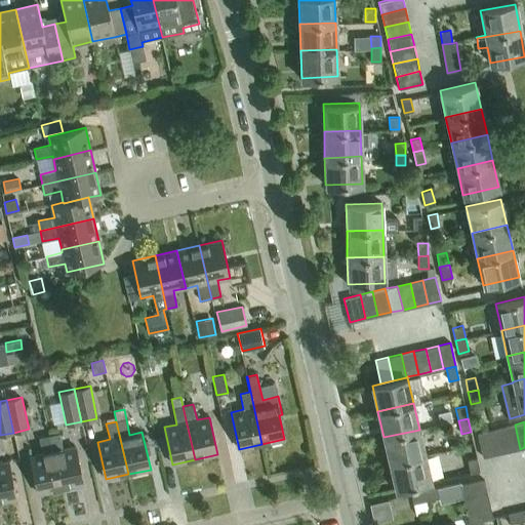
[(502,427),(508,451),(520,449),(515,425),(502,427)]
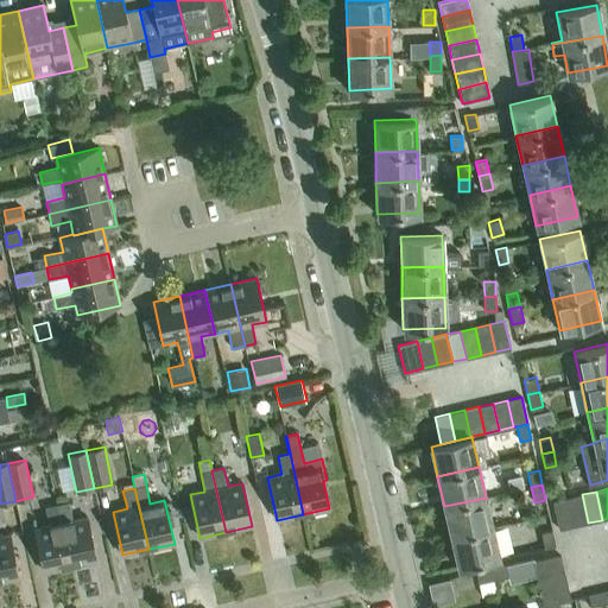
[(588,523),(582,494),(567,498),(574,526),(588,523)]
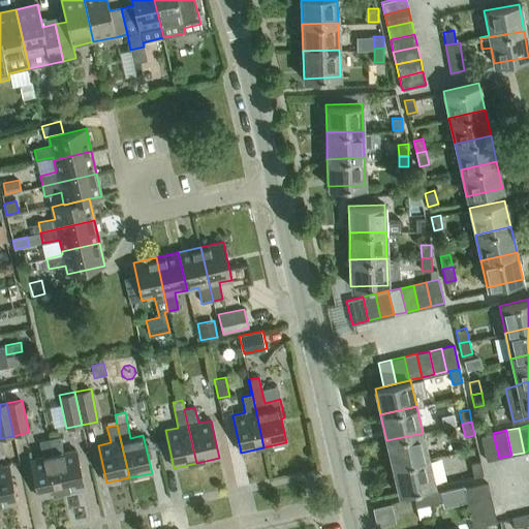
[(423,433),(386,440),(393,467),(428,459),(423,433)]
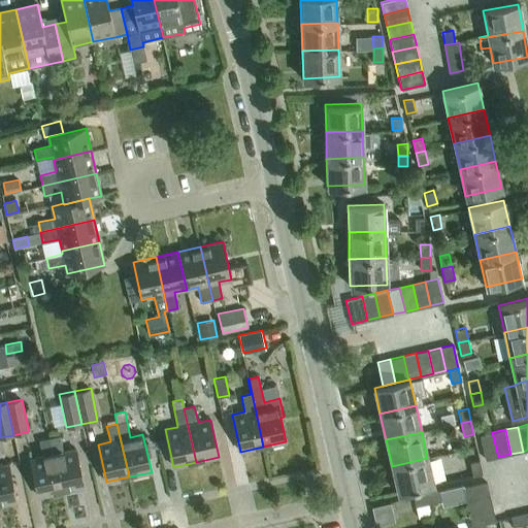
[(498,457),(492,432),(480,435),(486,460),(498,457)]
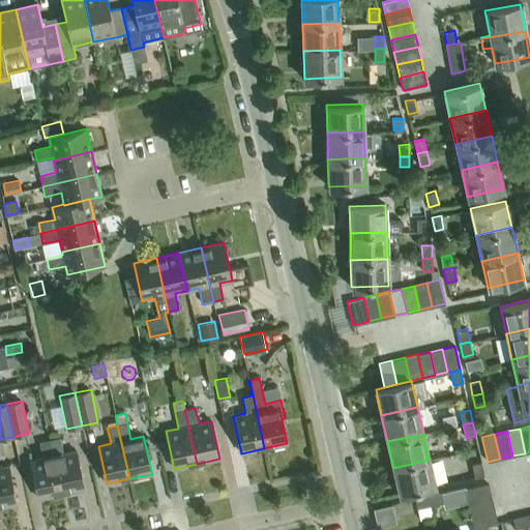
[(50,440),(61,494),(84,489),(76,451),(63,453),(60,438),(50,440)]
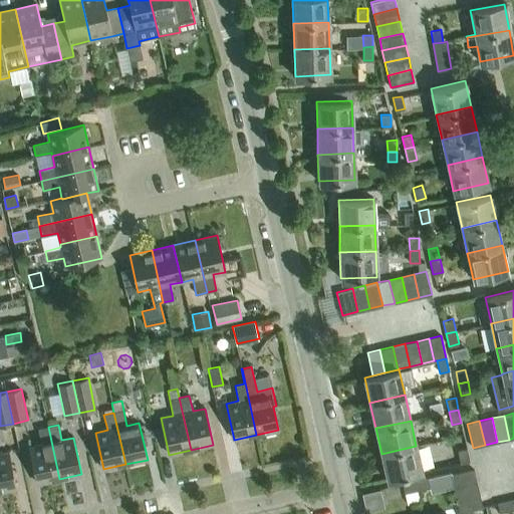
[(37,484),(59,479),(48,427),(38,429),(42,445),(29,448),(37,484)]
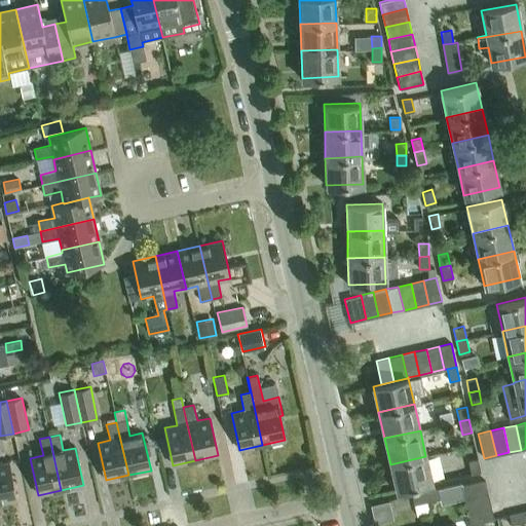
[(425,456),(390,464),(396,490),(431,481),(425,456)]
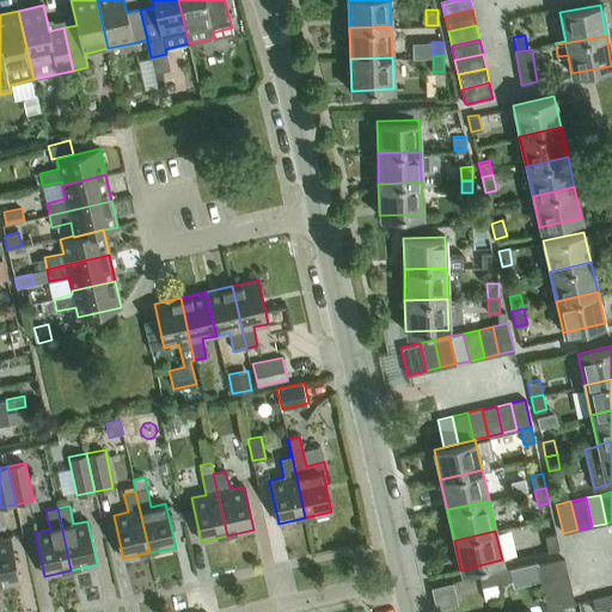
[(544,536),(548,551),(558,549),(556,533),(544,536)]
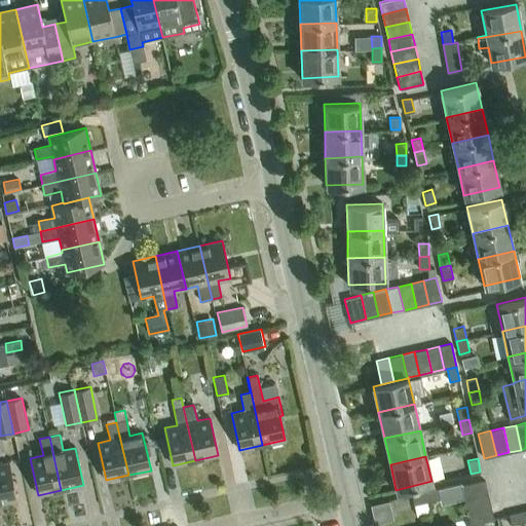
[(0,503),(16,500),(8,462),(0,464),(0,503)]
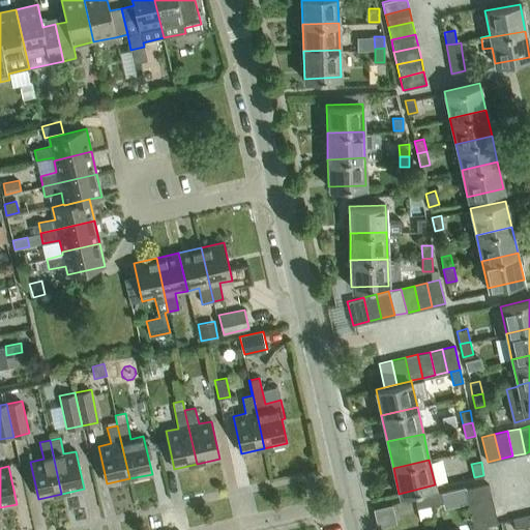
[(465,490),(468,503),(492,497),(489,484),(465,490)]
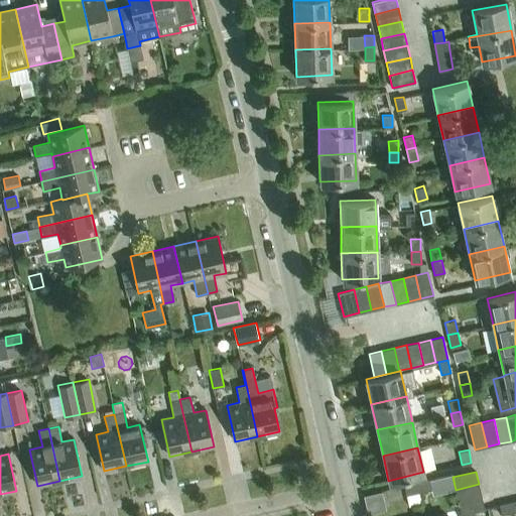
[(416,483),(418,492),(431,489),(429,479),(416,483)]
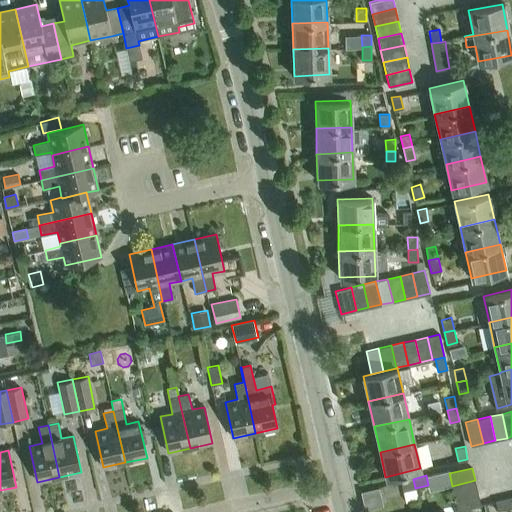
[(415,488),(413,479),(401,481),(404,491),(415,488)]
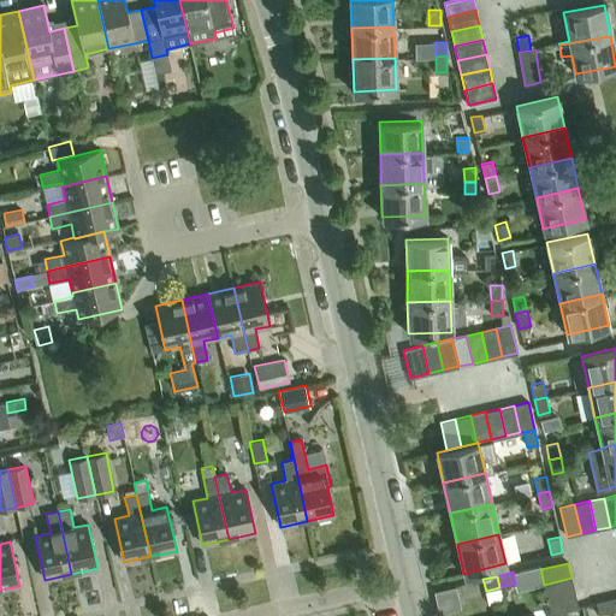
[(544,585),(548,599),(574,593),(572,578),(544,585)]
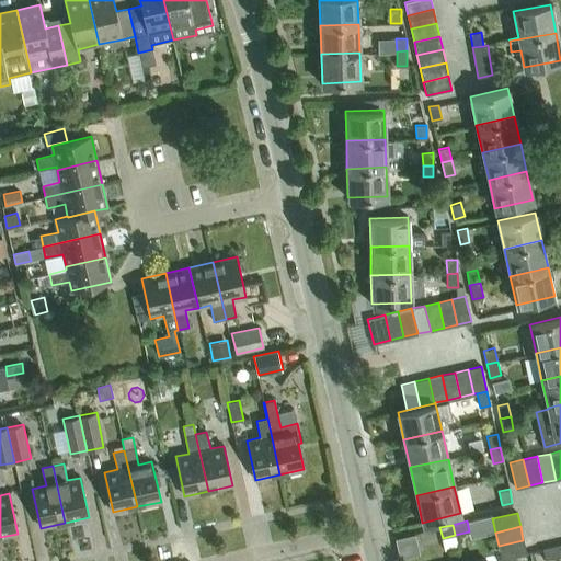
[(499,546),(501,559),(514,556),(526,553),(523,540),(499,546)]
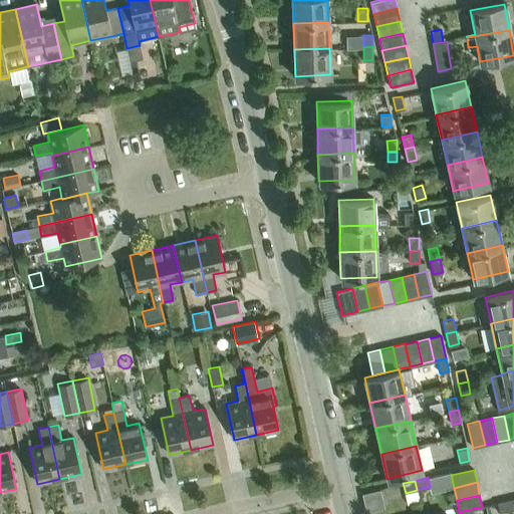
[(511,509),(509,500),(498,503),(499,512),(511,509)]
